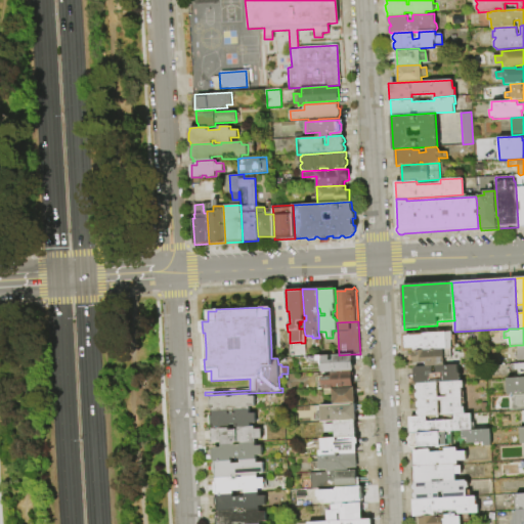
[(412,351),(403,351),(403,335),(411,335),(454,332),(455,332),(456,348),(454,349),(412,351)]
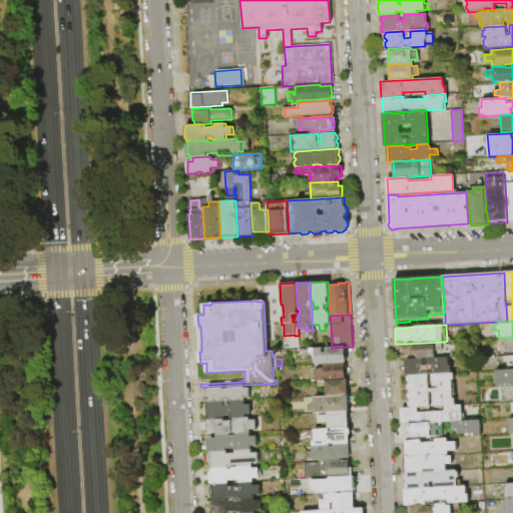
[(424,359),(417,360),(417,356),(405,357),(405,355),(404,355),(404,346),(405,346),(404,344),(445,342),(446,346),(442,346),(443,351),(435,351),(436,359),(427,359),(424,359)]
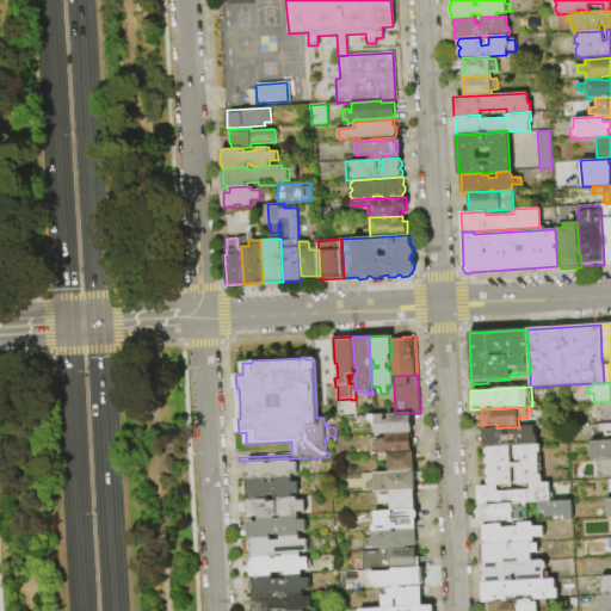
[(395,414),(412,413),(412,433),(411,433),(387,434),(376,434),(374,431),(374,426),(376,424),(376,421),(360,423),(360,418),(369,417),(369,415),(395,414)]
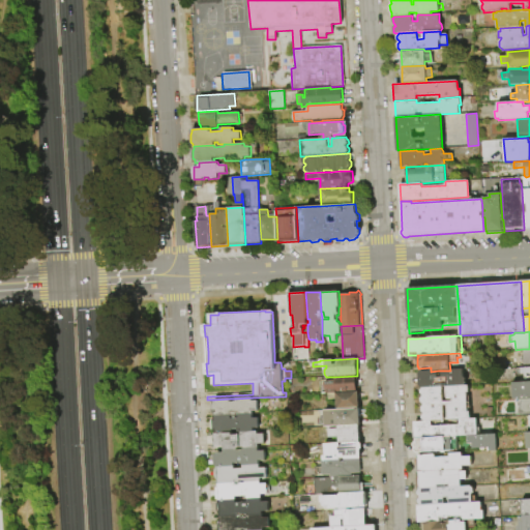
[(422,388),(421,388),(419,387),(419,382),(421,381),(421,380),(419,378),(418,374),(420,372),(431,372),(438,371),(438,378),(442,378),(441,371),(450,371),(463,370),(464,377),(466,379),(466,383),(464,385),(464,386),(447,387),(443,387),(422,388)]
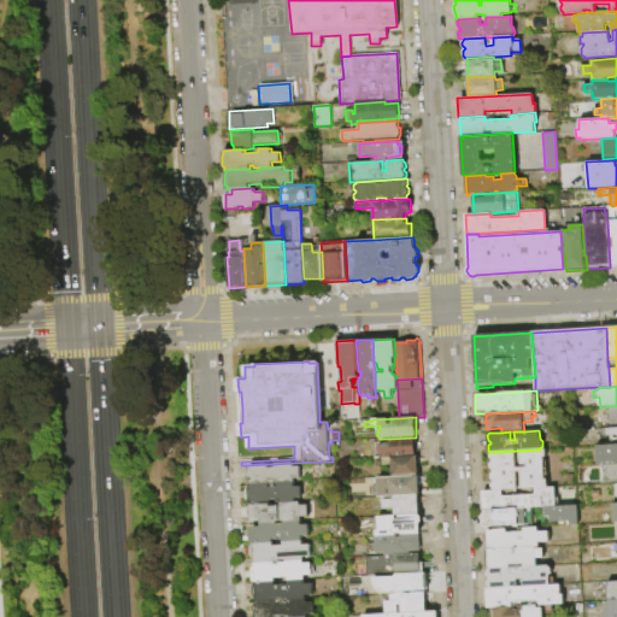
[(391,439),(415,438),(415,439),(416,440),(417,444),(416,445),(416,446),(423,446),(423,451),(416,451),(416,457),(385,458),(385,448),(391,448),(391,439)]
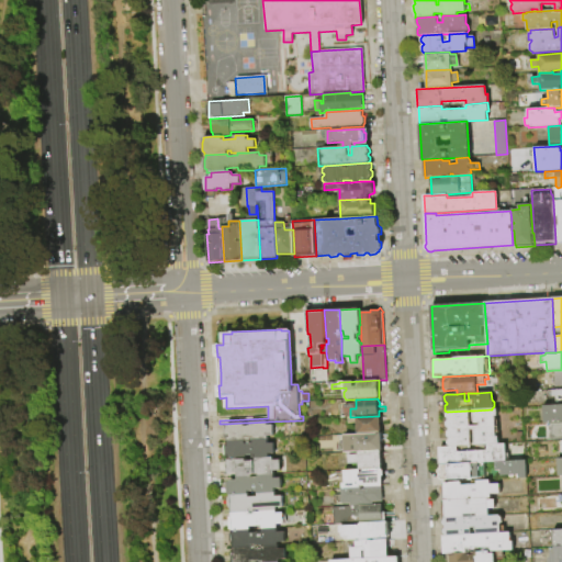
[(543,406),(561,405),(561,423),(552,424),(544,424),(543,406)]
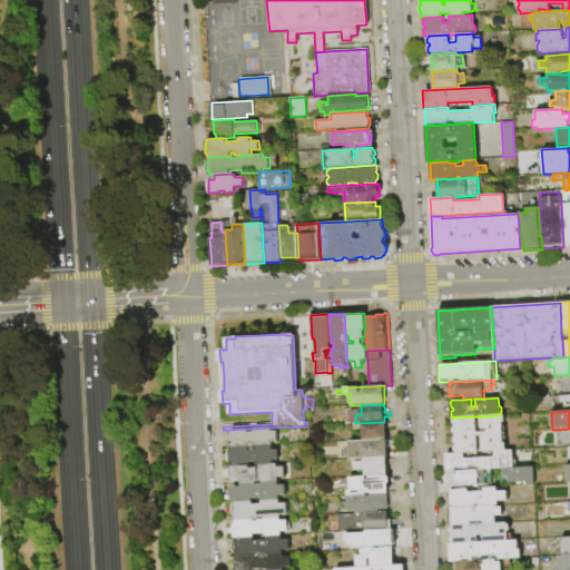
[(464,453),(457,453),(454,452),(454,448),(457,446),(457,445),(454,443),(454,438),(455,436),(455,435),(453,433),(453,428),(455,426),(455,425),(453,424),(453,420),(454,418),(477,416),(477,432),(487,432),(487,430),(481,430),(481,416),(499,415),(504,415),(504,422),(502,422),(503,428),(504,426),(505,438),(503,439),(503,444),(505,444),(507,451),(494,452),(482,452),(482,436),(478,436),(478,452),(464,453)]
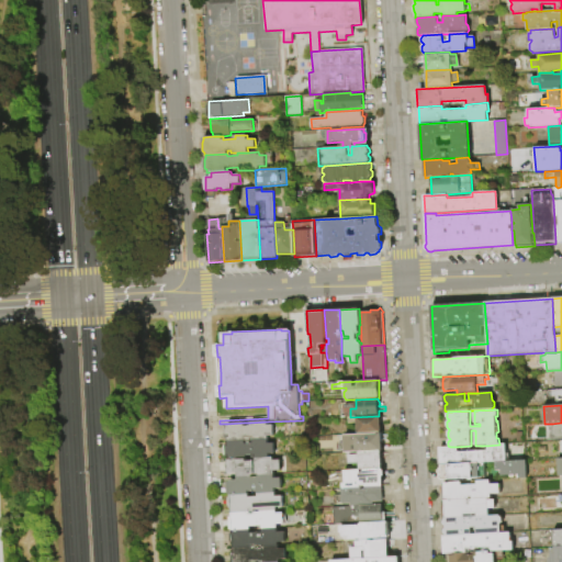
[(379,416),(381,416),(381,434),(358,435),(357,425),(349,425),(349,417),(350,417),(379,416)]
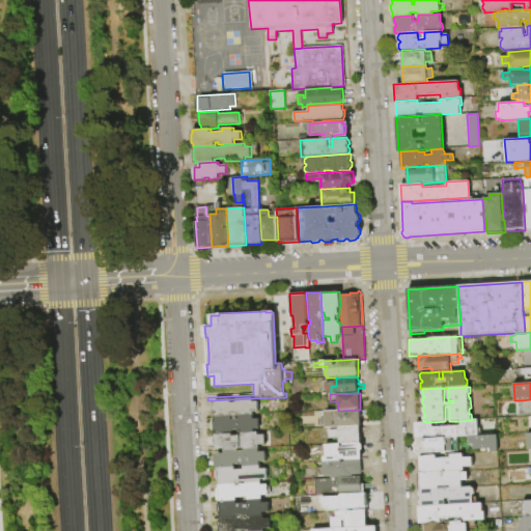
[(215,418),(215,416),(213,413),(213,406),(215,403),(215,400),(230,399),(232,403),(236,403),(236,399),(253,398),(253,401),(258,401),(258,412),(253,412),(253,416),(239,416),(239,414),(232,415),(232,417),(215,418)]
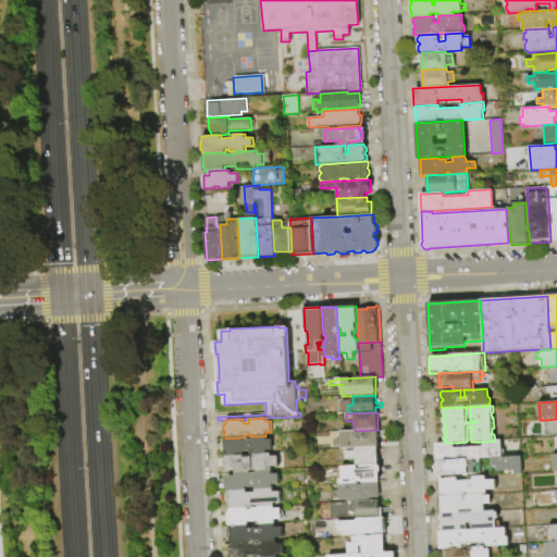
[(556,419),(556,436),(548,437),(548,435),(546,435),(546,431),(548,430),(547,420),(556,419)]
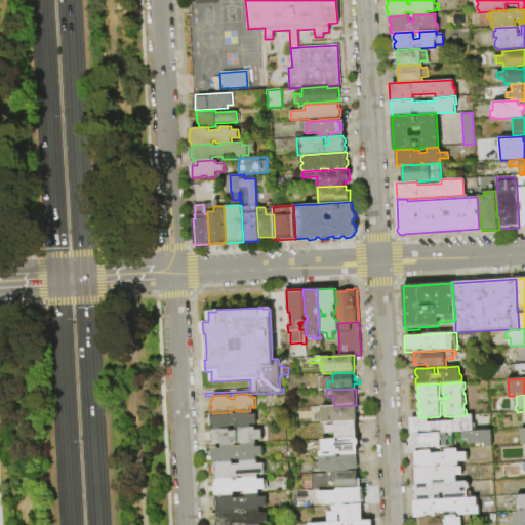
[(334,406),(356,405),(358,405),(358,407),(364,406),(364,411),(358,411),(358,412),(357,412),(357,421),(356,421),(335,422),(322,423),(321,407),(334,406)]
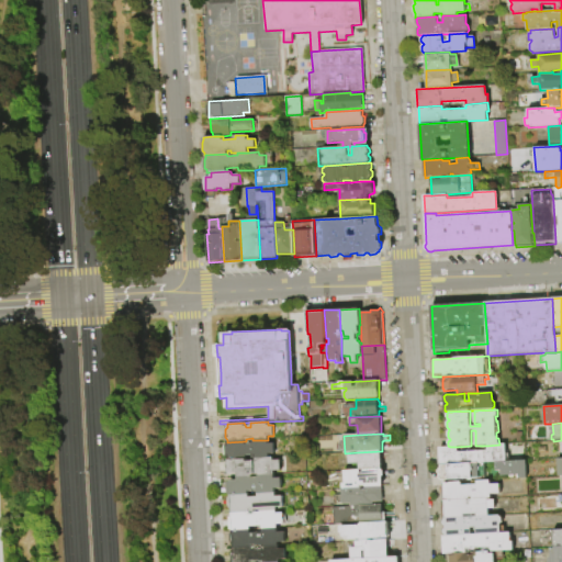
[(256,459),(253,459),(253,456),(246,456),(246,459),(229,460),(229,457),(227,458),(227,456),(225,457),(225,447),(226,447),(226,445),(228,445),(227,442),(246,441),(246,444),(254,444),(253,440),(268,440),(269,444),(274,444),(276,454),(269,454),(269,458),(256,459)]
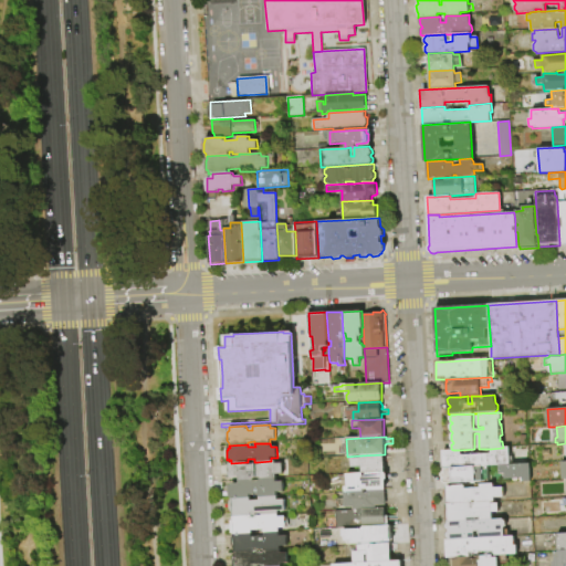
[(441,451),(453,450),(461,450),(461,457),(491,454),(491,449),(503,448),(509,448),(510,465),(499,465),(488,467),(444,469),(442,469),(441,451)]
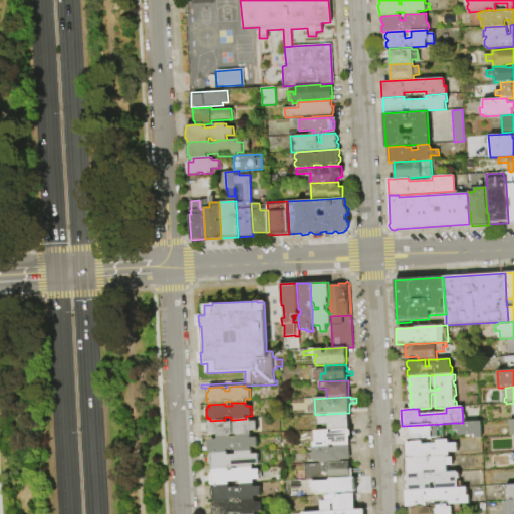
[(328,414),(348,413),(348,415),(354,414),(354,419),(349,419),(349,429),(329,430),(329,425),(319,425),(319,416),(328,416),(328,414)]
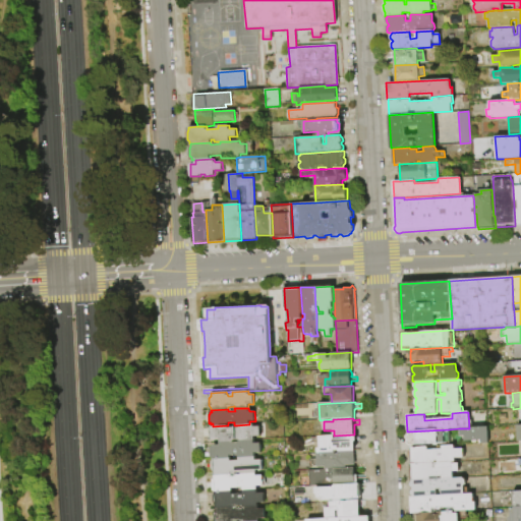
[(254,441),(240,441),(240,440),(235,441),(234,442),(222,442),(221,440),(213,440),(211,437),(211,429),(212,426),(213,426),(228,425),(229,425),(230,427),(237,427),(237,425),(249,424),(253,424),(254,426),(261,426),(261,437),(254,437),(254,441)]
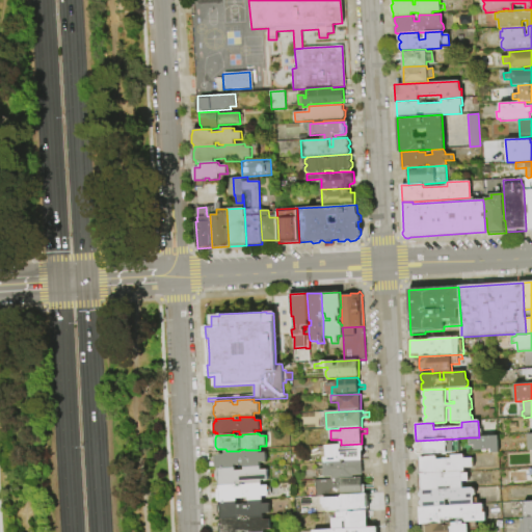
[(479,437),(498,436),(499,453),(490,453),(490,450),(475,451),(475,446),(470,446),(469,437),(479,437)]
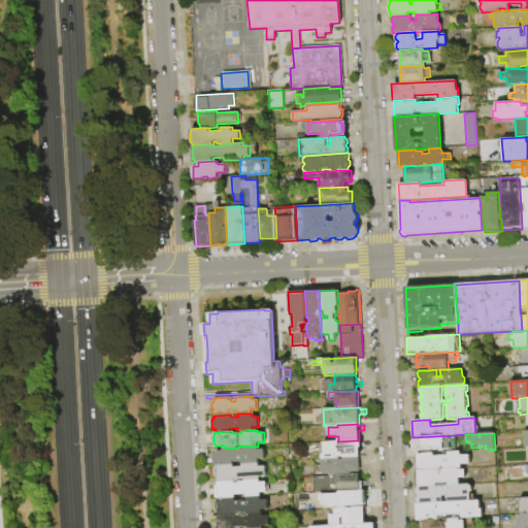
[(415,437),(455,435),(456,450),(415,452),(413,450),(413,442),(415,440),(415,437)]
